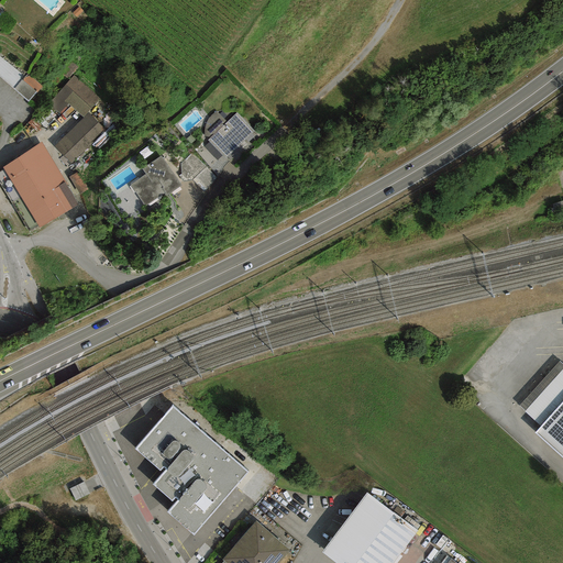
[(29,73),(17,88),(30,99),(42,85),(29,73)]
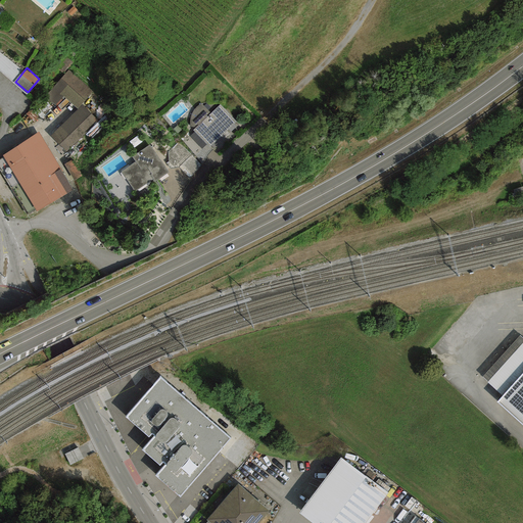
[(67,70),(47,94),(58,103),(62,98),(78,111),(94,93),(67,70)]
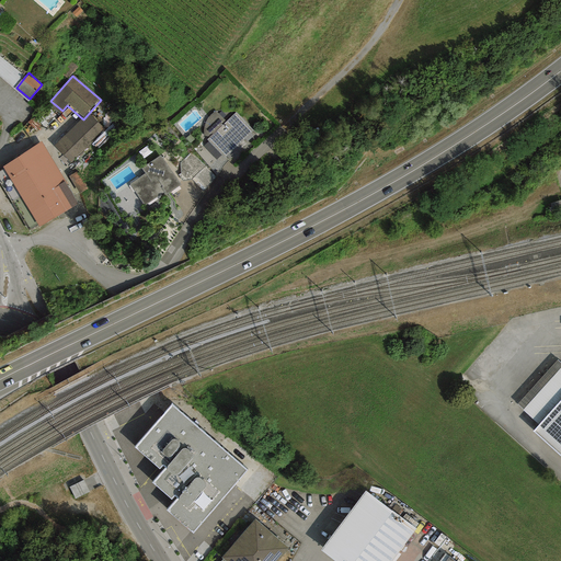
[(205,138),(206,139),(226,122),(215,111),(212,114),(208,117),(205,122),(204,126),(203,132),(203,135),(205,138)]
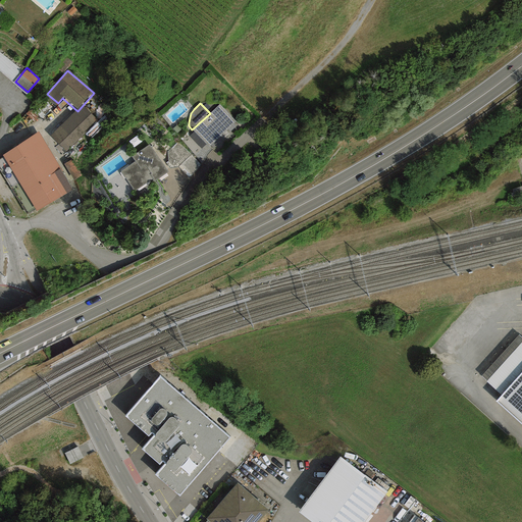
[(236,121),(219,104),(210,113),(192,129),(203,141),(209,146),(236,121)]
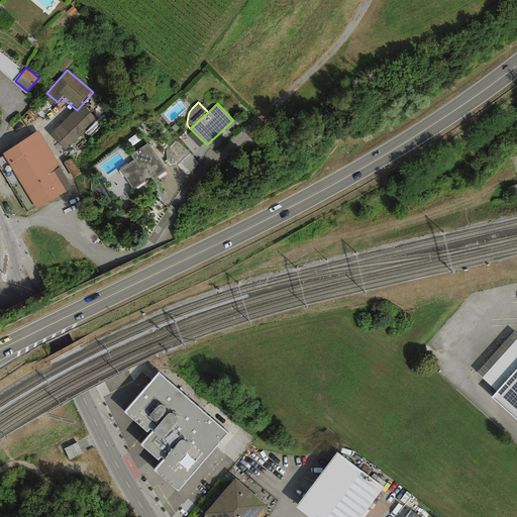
[(81,109),(49,137),(63,150),(93,122),(81,109)]
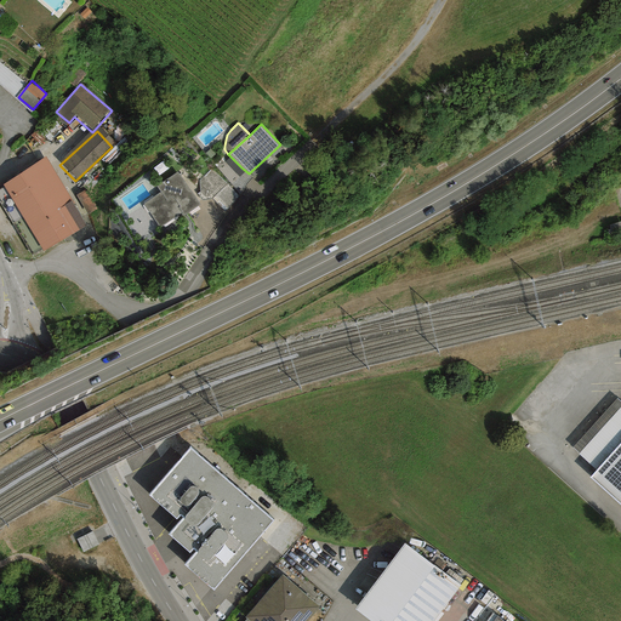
[(3,184),(22,217),(66,189),(45,158),(3,184)]
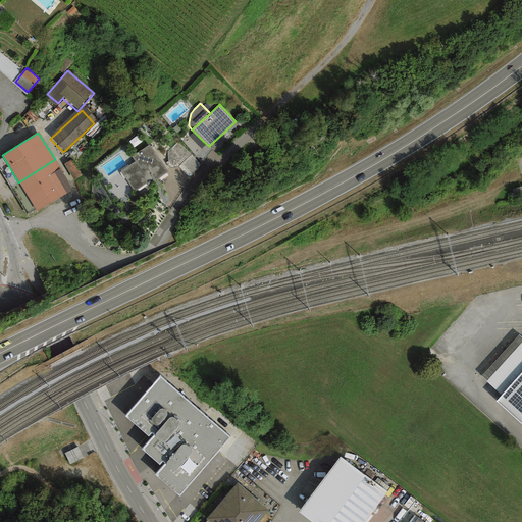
[(168,172),(149,145),(132,156),(135,162),(120,171),(134,192),(152,179),(153,180),(153,181),(168,172)]
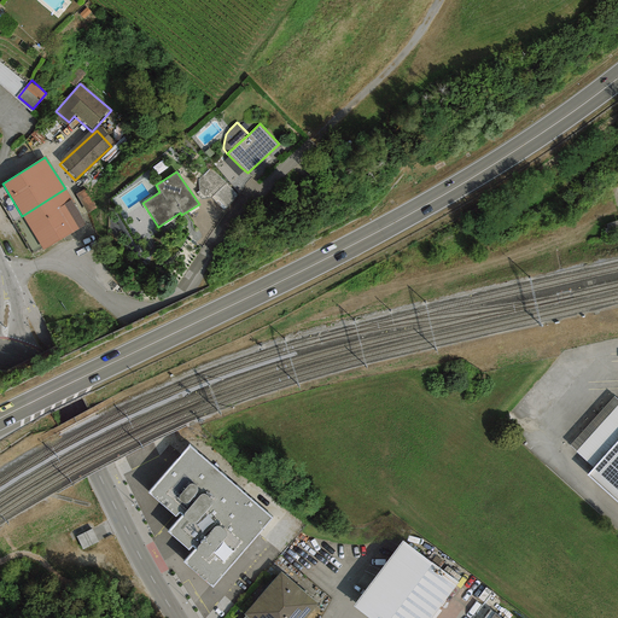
[(65,188),(22,216),(42,250),(86,225),(65,188)]
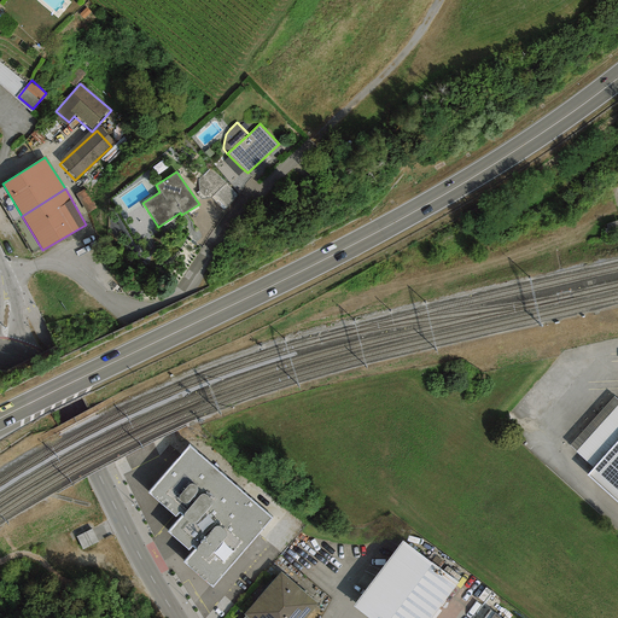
[(211,588),(272,518),(190,447),(147,494),(175,517),(179,513),(182,516),(167,531),(188,551),(192,547),(196,549),(184,563),(211,588)]
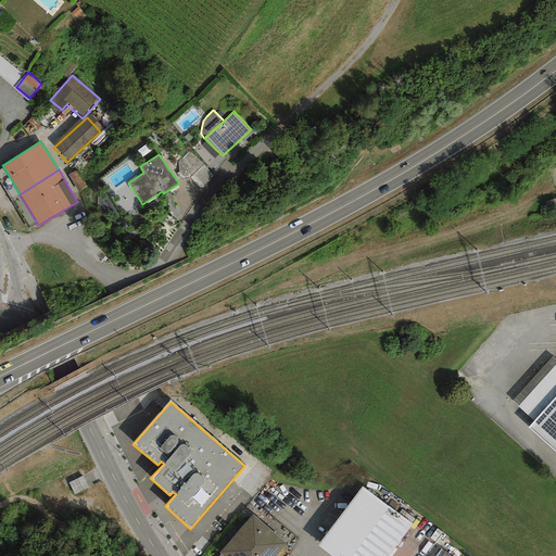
[(555,403),(530,431),(555,454),(555,403)]
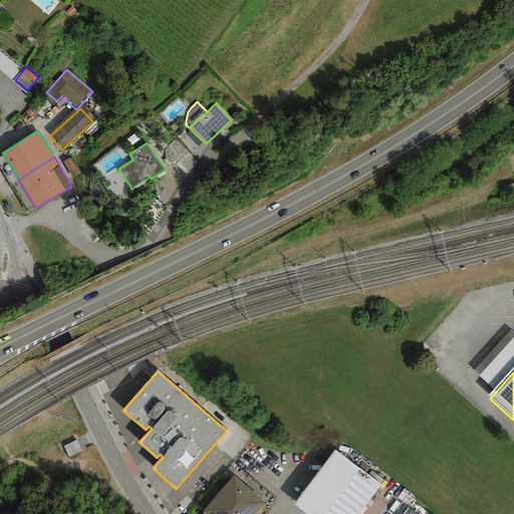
[(357,513),(380,484),(334,450),(293,504),(306,513),(357,513)]
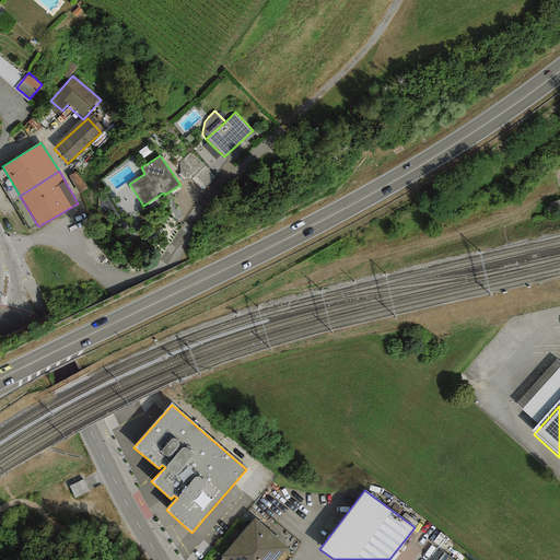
[(254,520),(221,557),(223,558),(224,559),(276,559),(288,548),(254,520)]
